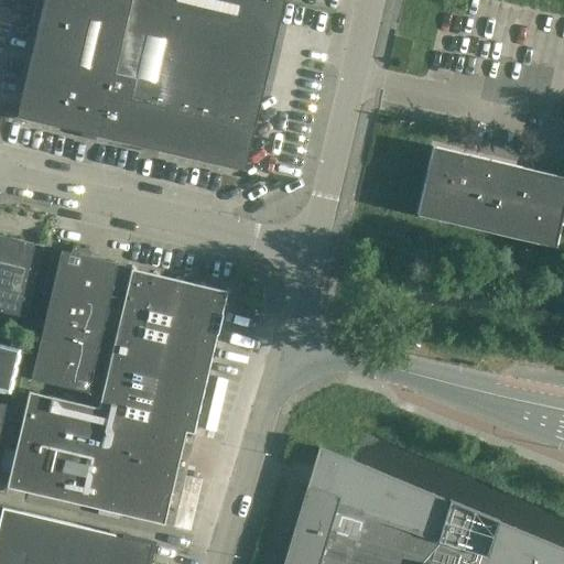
[(284,0),(44,0),(17,117),(245,171),(246,165),(267,170),(280,112),(260,108),(284,0)]
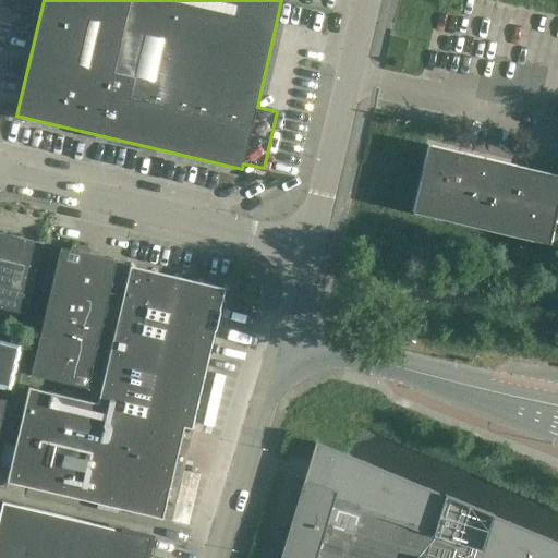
[(549,244),(555,221),(557,222),(557,176),(544,172),(544,173),(525,169),(525,168),(428,145),(413,213),(549,244)]
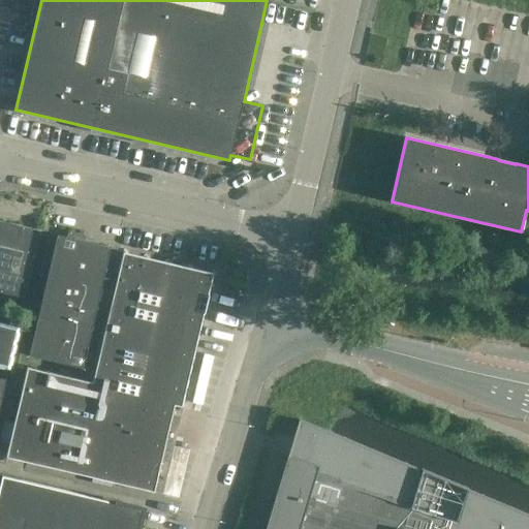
[(0,291),(25,298),(41,230),(0,220),(0,291)]
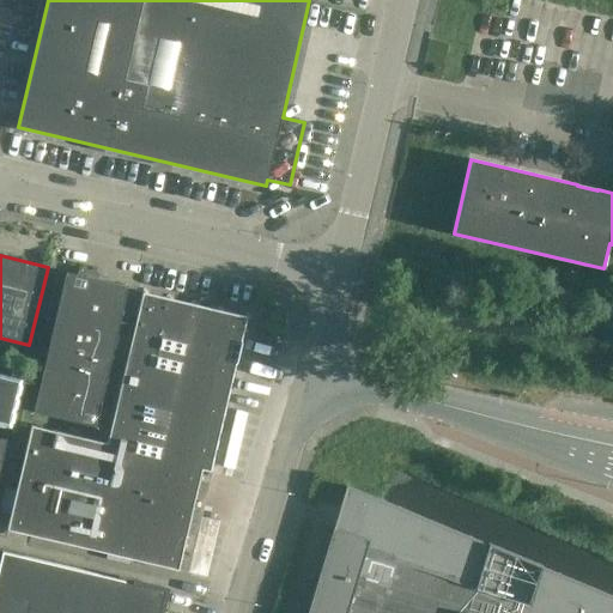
[(96,425),(128,286),(113,283),(113,284),(98,280),(98,279),(66,272),(34,411),(96,425)]
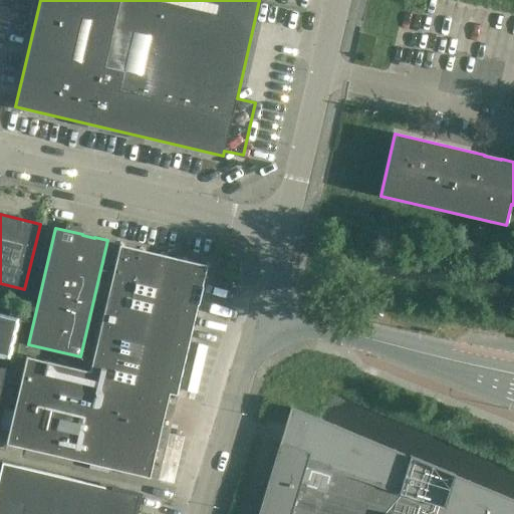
[(186,354),(187,348),(205,270),(206,266),(119,245),(118,253),(117,253),(90,371),(26,356),(6,444),(141,476),(141,477),(149,479),(159,437),(174,373),(186,354)]
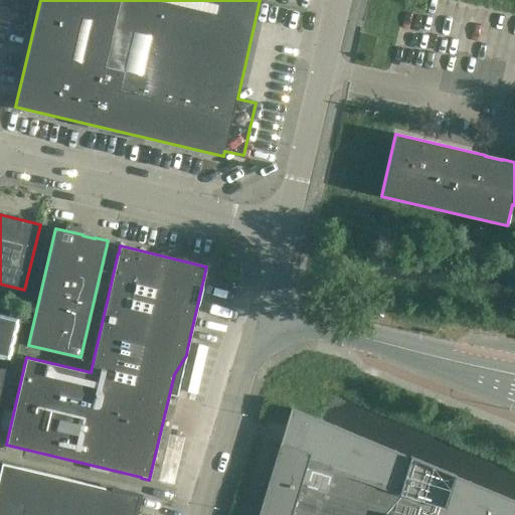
[(0,314),(0,355),(8,357),(17,318),(0,314)]
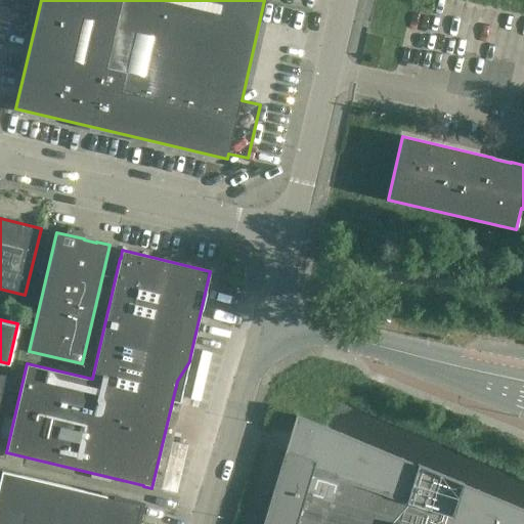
[(523,523),(523,510),(296,416),(262,523),(523,523)]
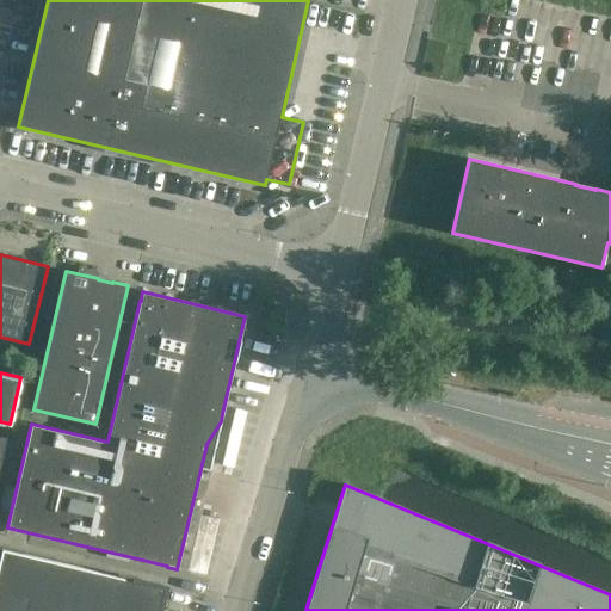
[(159,610),(165,588),(134,581),(134,580),(133,580),(133,582),(124,580),(124,579),(2,550),(0,557),(0,610),(159,610)]
